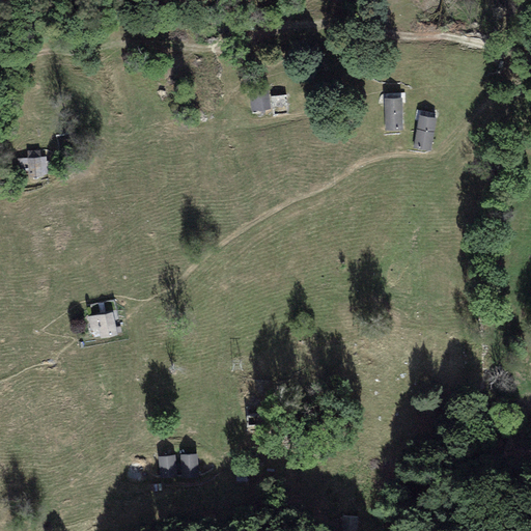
[(268,90),(249,92),(251,112),(271,110),(268,90)]
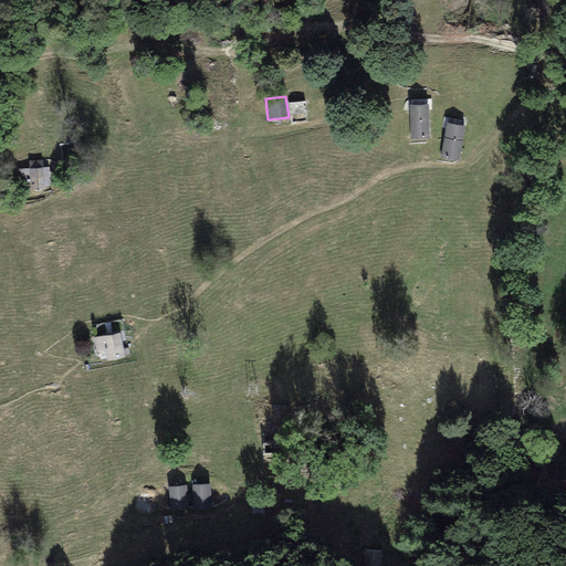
[(428,105),(409,105),(410,140),(429,139),(428,105)]
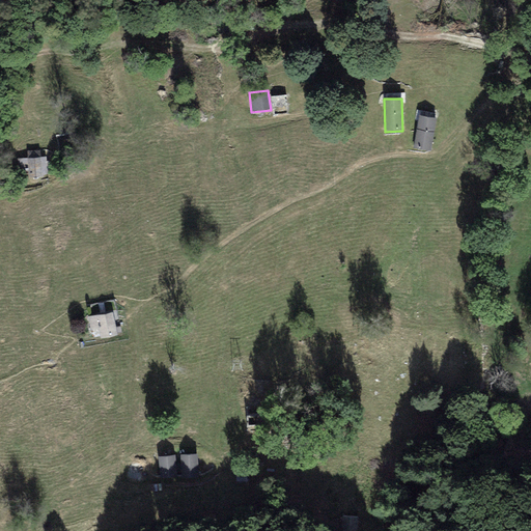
[(436,118),(419,115),(413,149),(429,152),(436,118)]
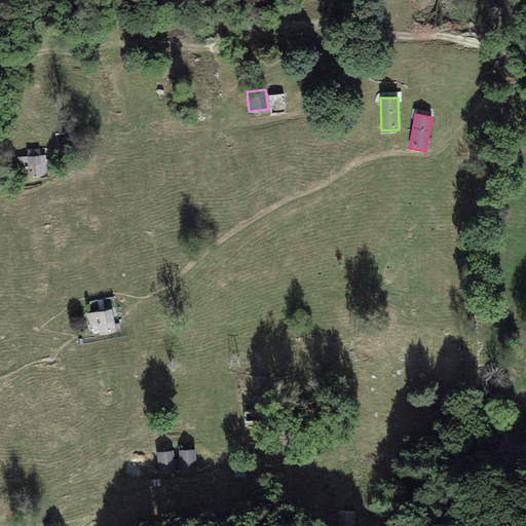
[(28,157),(15,158),(17,176),(47,174),(46,156),(40,156),(39,149),(27,150),(28,157)]
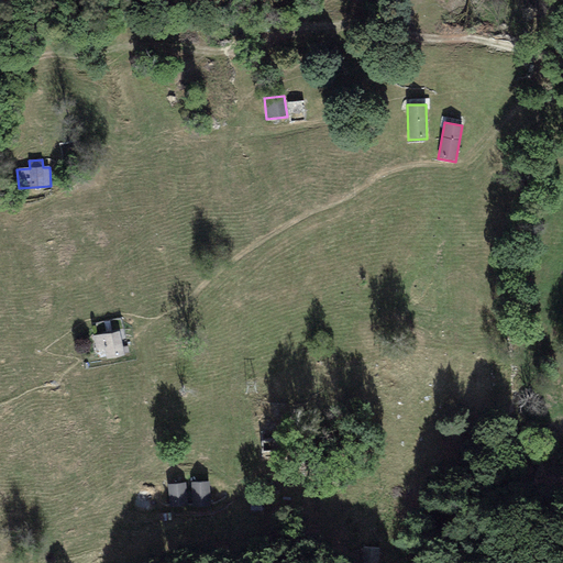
[(120,332),(92,337),(95,351),(105,349),(106,359),(123,355),(120,332)]
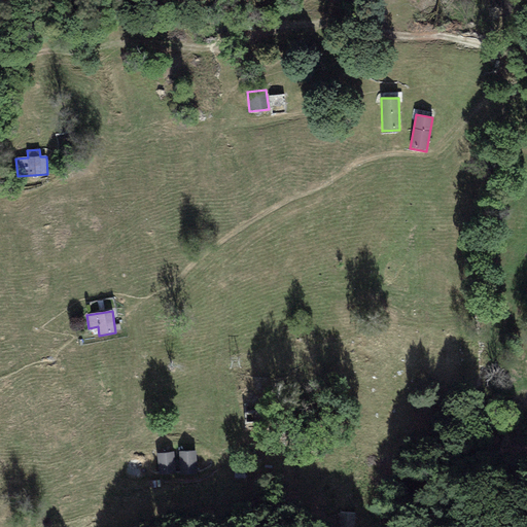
[(196,451),(179,452),(180,476),(197,476),(196,451)]
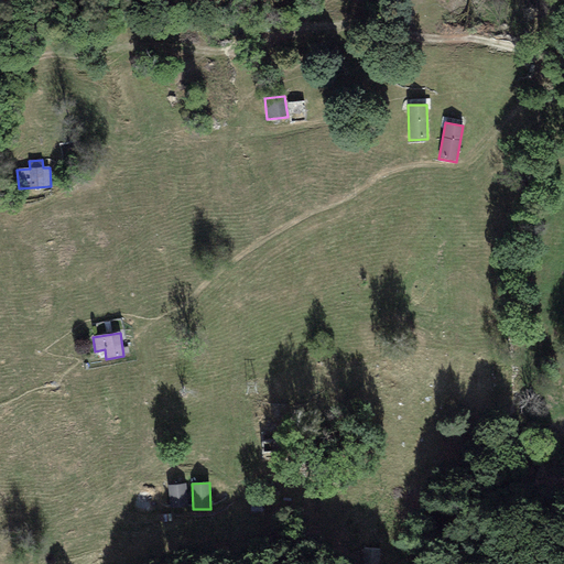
[(186,485),(169,485),(170,511),(187,510),(186,485)]
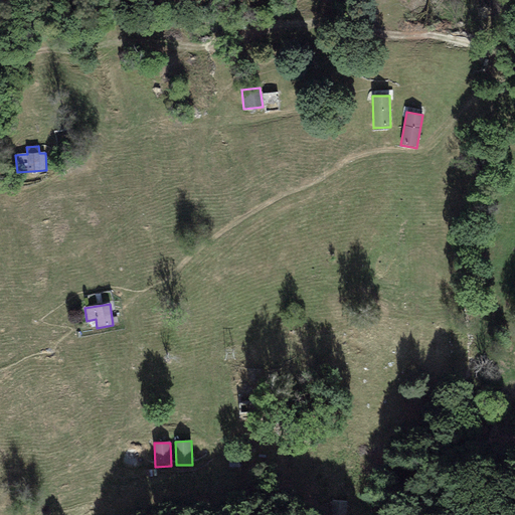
[(232,452),(227,453),(229,468),(239,467),(238,452),(232,452)]
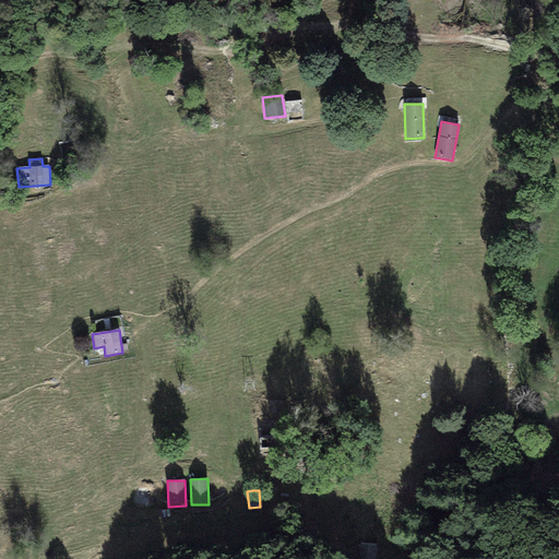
[(375,558),(376,543),(359,543),(358,558),(375,558)]
